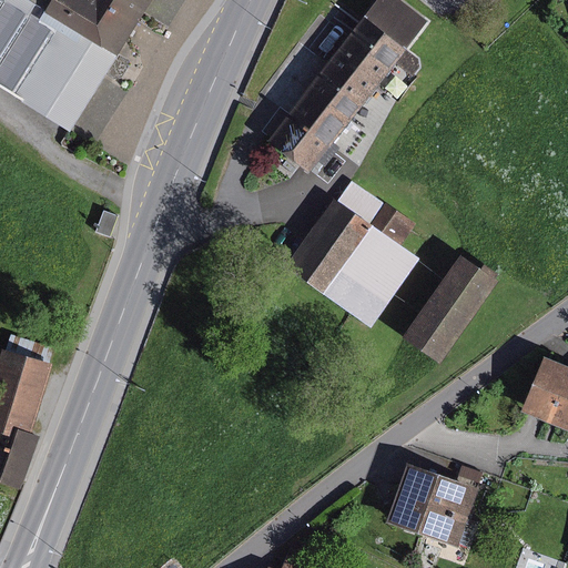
[(0,0),(0,91),(68,133),(102,75),(109,80),(119,78),(125,68),(124,59),(117,53),(149,0),(0,0)]
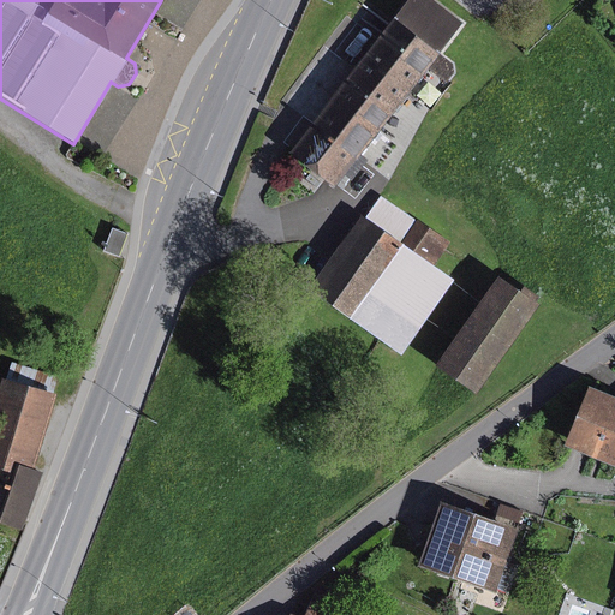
[(435,0),(417,0),(302,149),(340,178),(463,21),(435,0)]
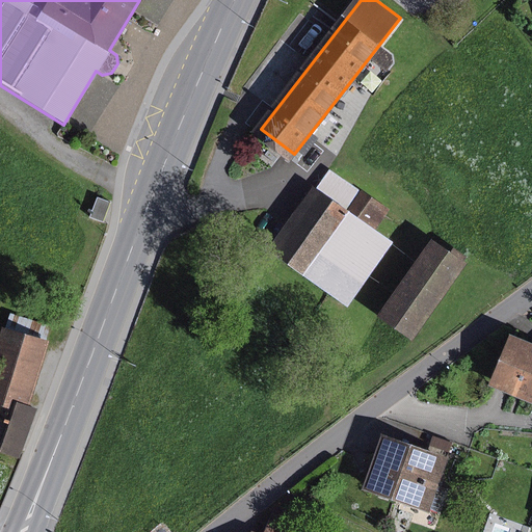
[(389,209),(331,169),(277,247),(350,297),(390,240),(374,230),(389,209)]
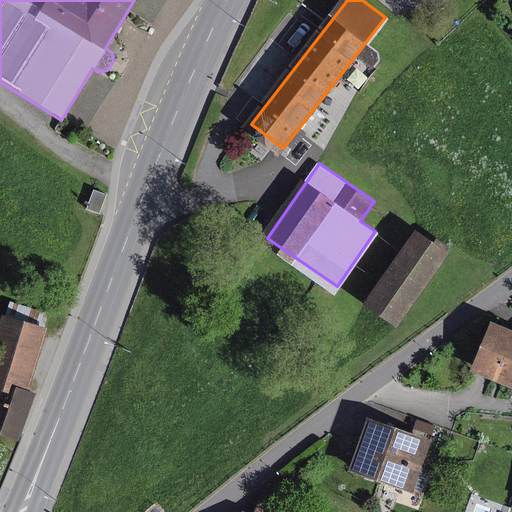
[(110,193),(97,189),(90,209),(102,213),(110,193)]
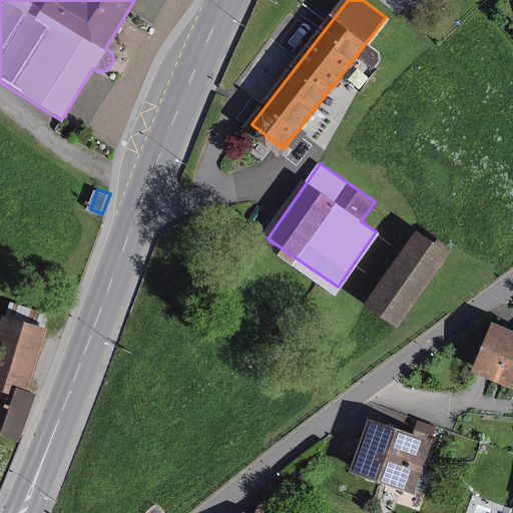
[(448,254),(417,233),(370,300),(401,322),(448,254)]
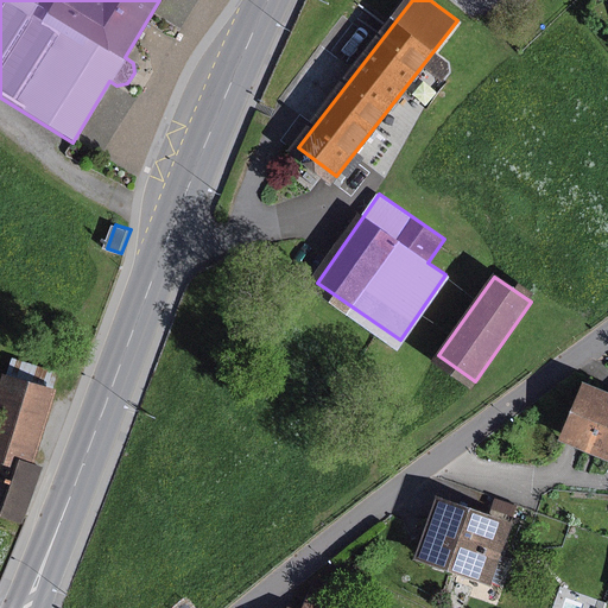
[(27,467),(57,374),(11,359),(5,375),(0,373),(0,518),(19,525),(38,470),(27,467)]
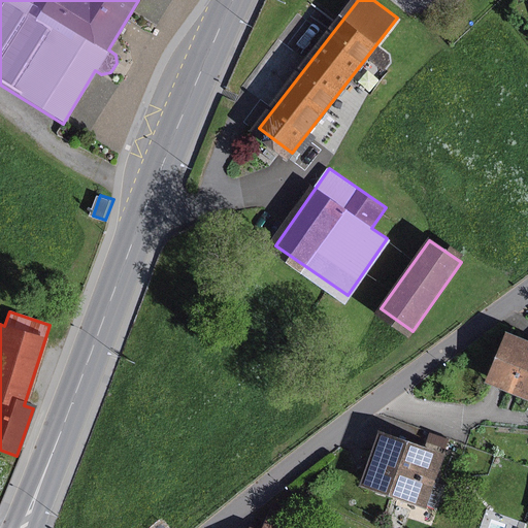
[(527,347),(507,338),(489,381),(499,385),(527,397),(527,347)]
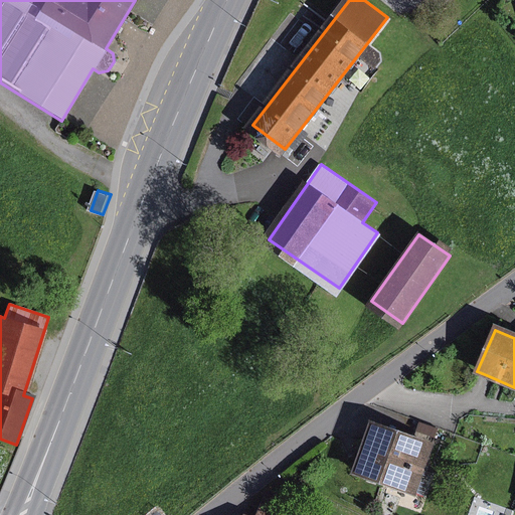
[(434,445),(369,420),(350,473),(415,496),(434,445)]
